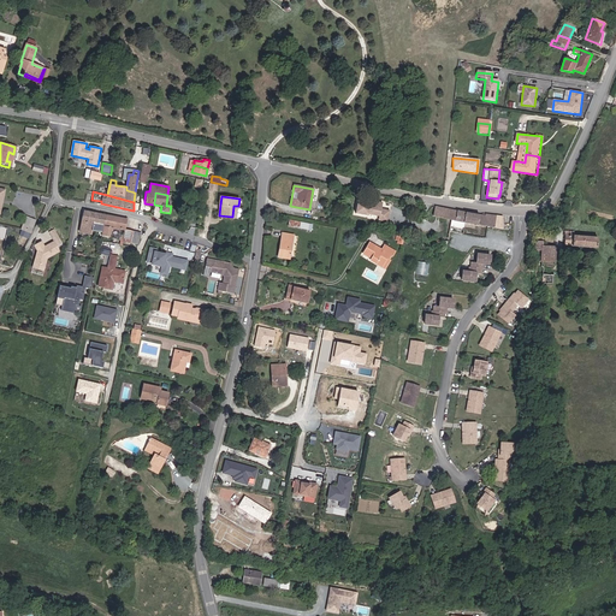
[(377,203),(377,207),(371,206),(359,202),(356,214),(368,218),(369,217),(380,219),(389,221),(391,214),(381,212),(384,206),(377,203)]
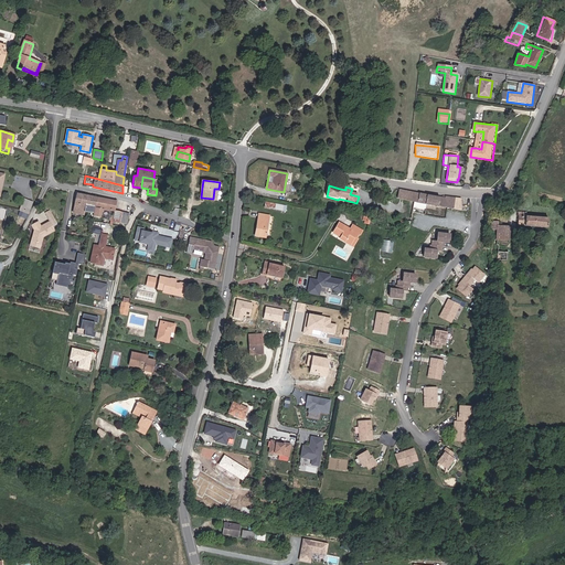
[(398,189),(397,199),(414,202),(416,193),(398,189)]
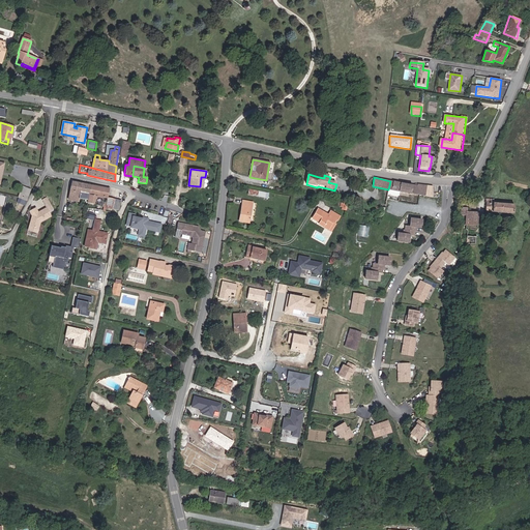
[(91,194),(92,185),(72,181),(70,201),(80,203),(81,197),(82,194),(91,195),(91,194)]
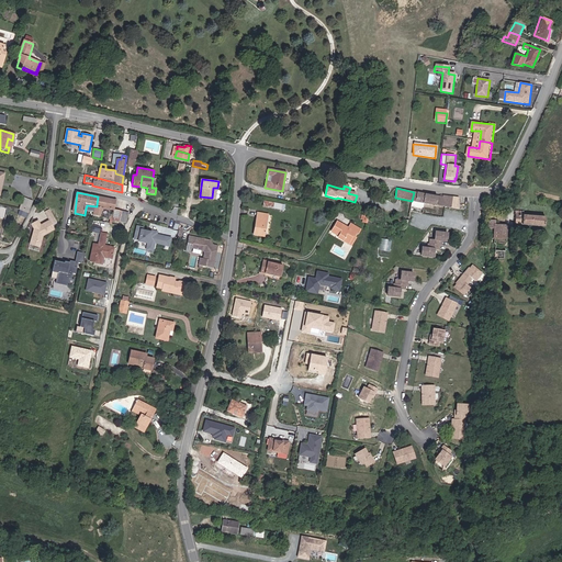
[(412,201),(451,209),(453,198),(439,194),(439,197),(414,192),(412,201)]
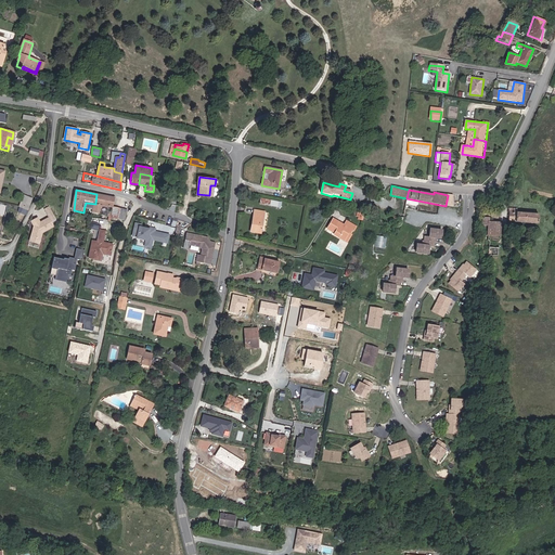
[(107,196),(97,194),(95,203),(103,205),(105,205),(107,196)]
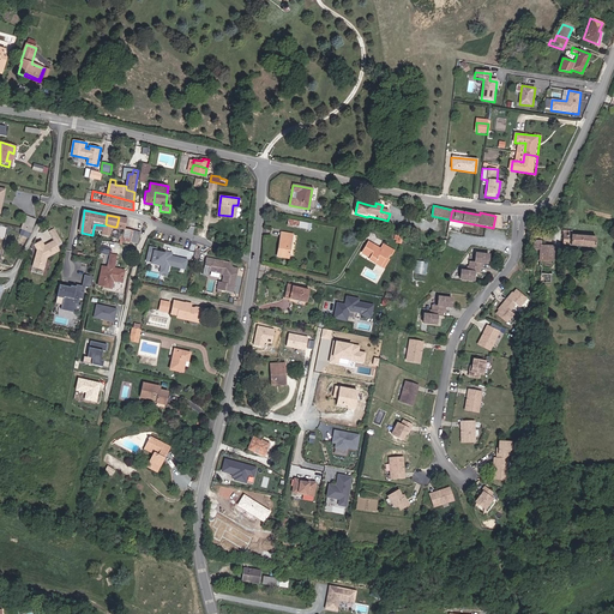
[(311,230),(312,224),(289,220),(287,227),(294,228),(311,230)]
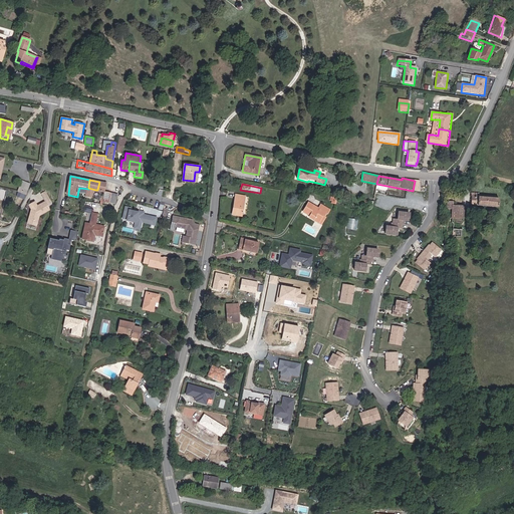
[(92,197),(93,192),(95,191),(95,190),(88,188),(87,196),(92,197)]
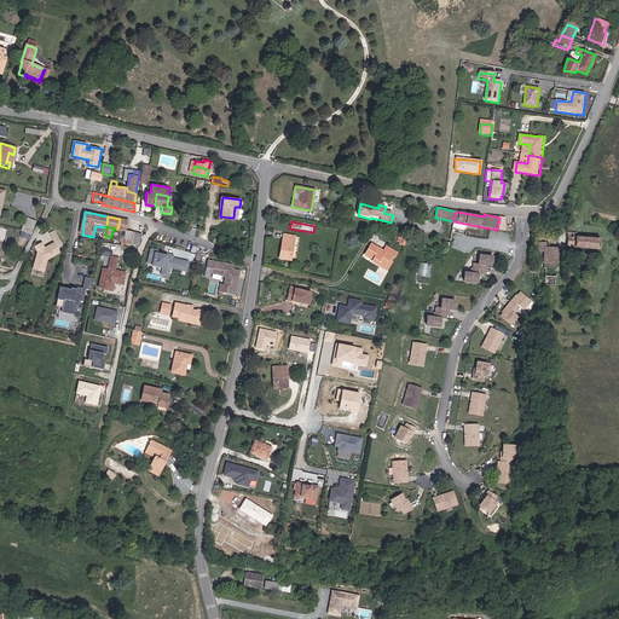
[(133,232),(132,244),(139,246),(140,239),(142,235),(133,232)]
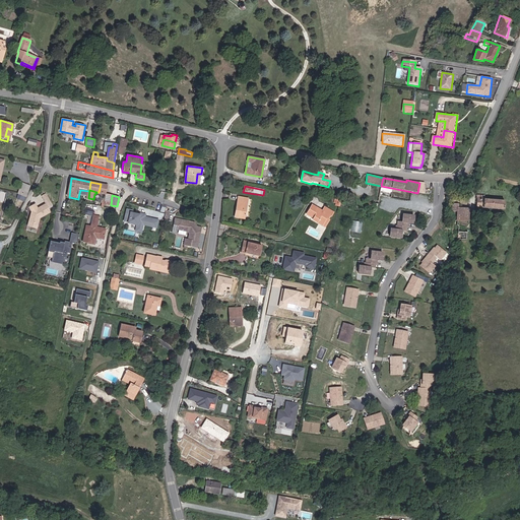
[(485,196),(477,196),(477,208),(505,209),(505,201),(485,200),(485,196)]
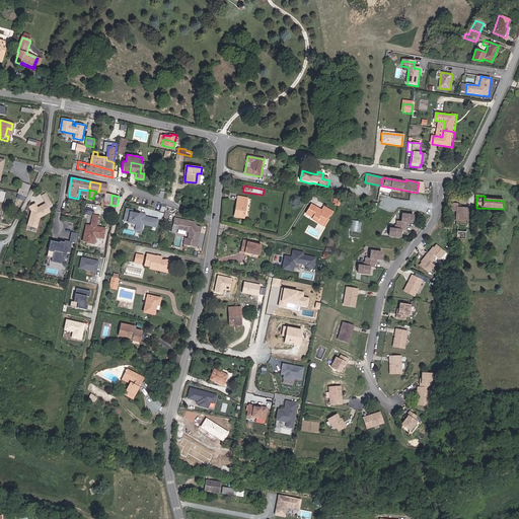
[(243,219),(247,200),(237,198),(234,217),(243,219)]
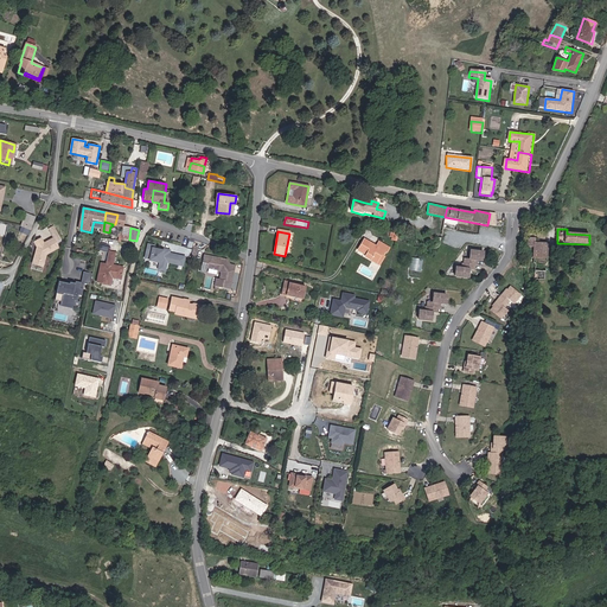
[(44,253),(57,246),(51,236),(42,242),(38,237),(31,241),(34,246),(31,263),(42,266),(44,253)]
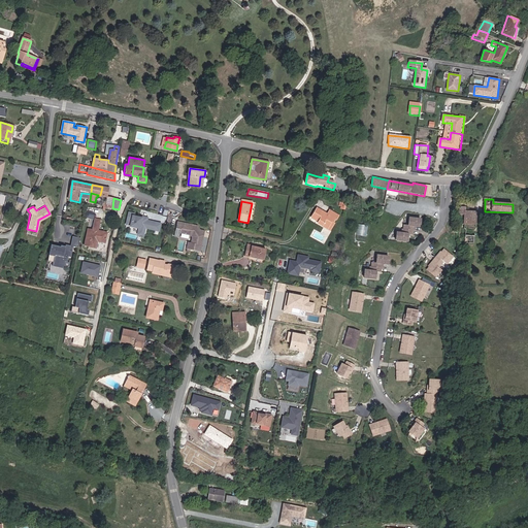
[(463,218),(462,230),(467,231),(467,224),(474,225),(476,211),(466,209),(466,206),(459,205),(458,218),(463,218)]
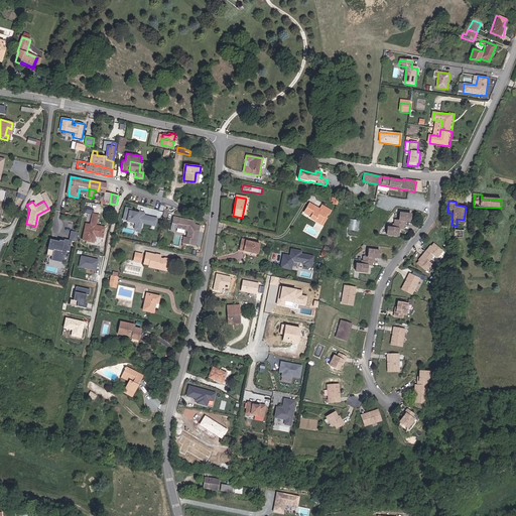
[(307,220),(314,224),(315,222),(318,223),(323,219),(324,220),(327,216),(328,216),(331,212),(321,207),(318,211),(309,205),(302,214),(308,218),(307,220)]
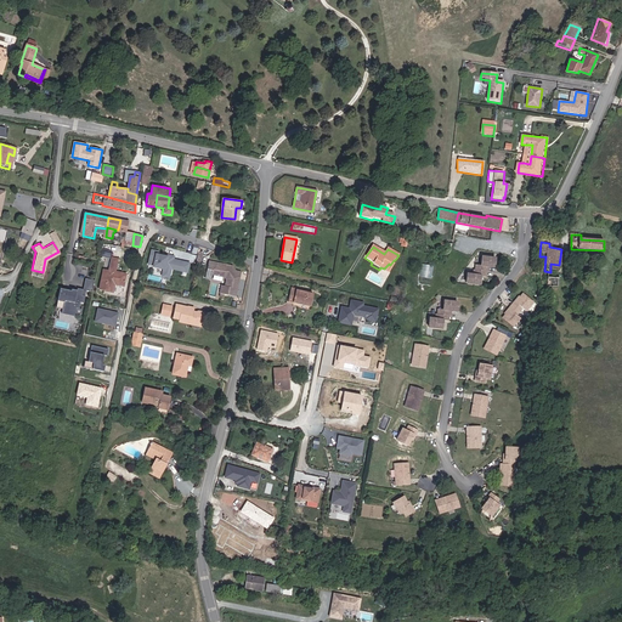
[(101,248),(100,256),(111,259),(112,250),(101,248)]
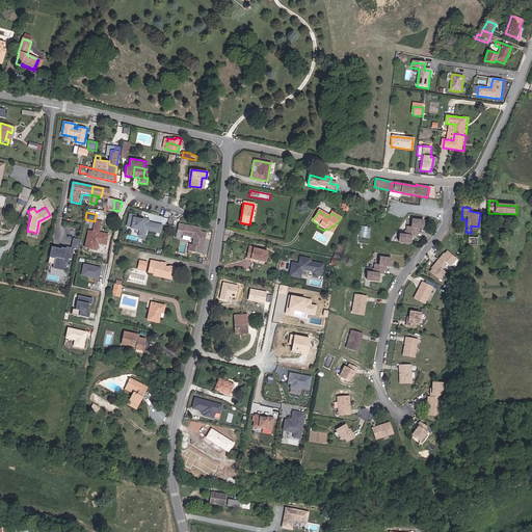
[(136,215),(129,214),(127,227),(132,228),(131,230),(139,231),(138,237),(145,239),(148,232),(162,235),(164,224),(145,221),(145,219),(136,218),(136,215)]
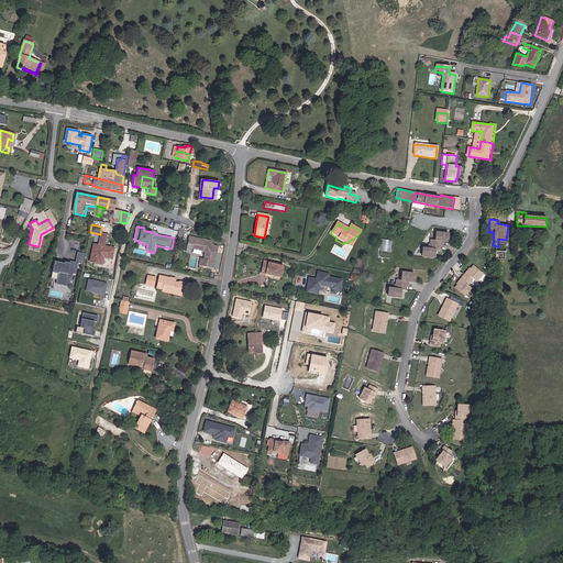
[(448,234),(435,233),(434,241),(430,240),(429,245),(428,244),(428,250),(422,249),(421,256),(433,257),(434,251),(439,251),(440,246),(441,246),(441,242),(446,242),(448,234)]
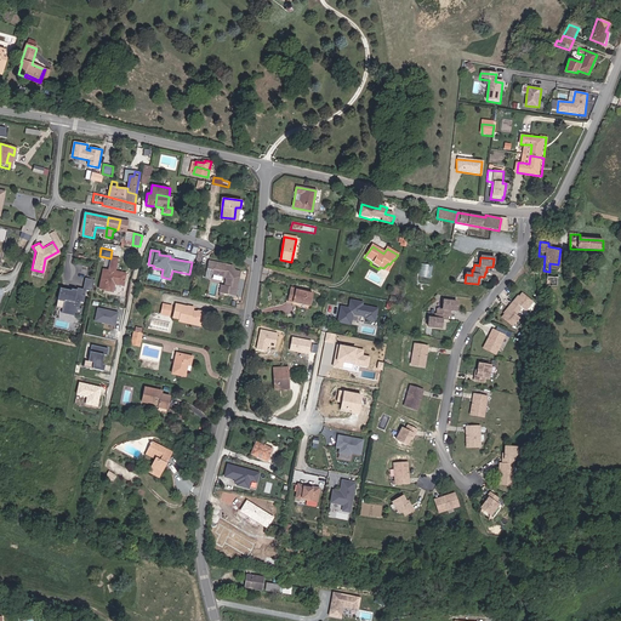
[(117,272),(119,260),(113,258),(109,271),(109,273),(104,292),(112,294),(113,285),(124,288),(126,274),(117,272)]
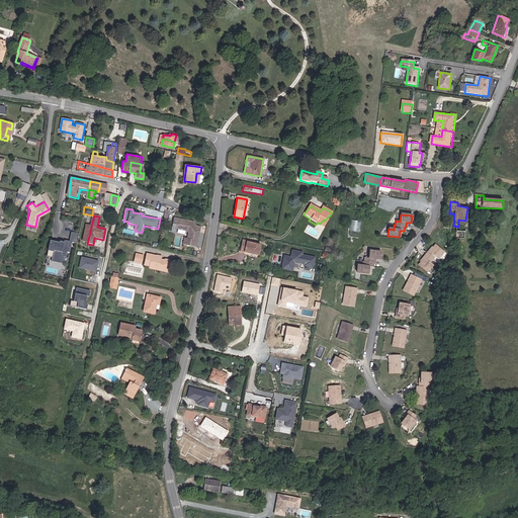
[(183,243),(196,245),(200,225),(196,225),(193,220),(174,217),(173,221),(178,222),(177,228),(187,229),(188,232),(187,237),(185,237),(183,243)]
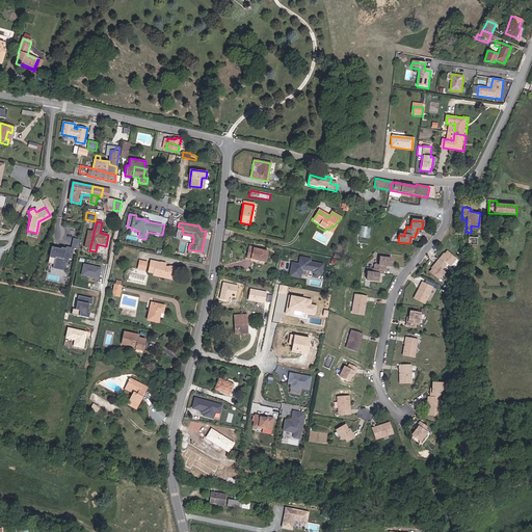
[(328,230),(325,229),(324,231),(329,235),(335,228),(334,227),(333,225),(328,230)]
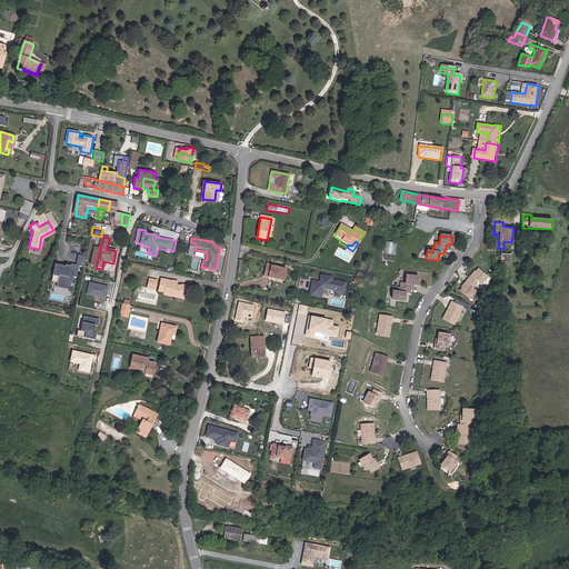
[(386,253),(395,255),(397,242),(387,241),(386,253)]
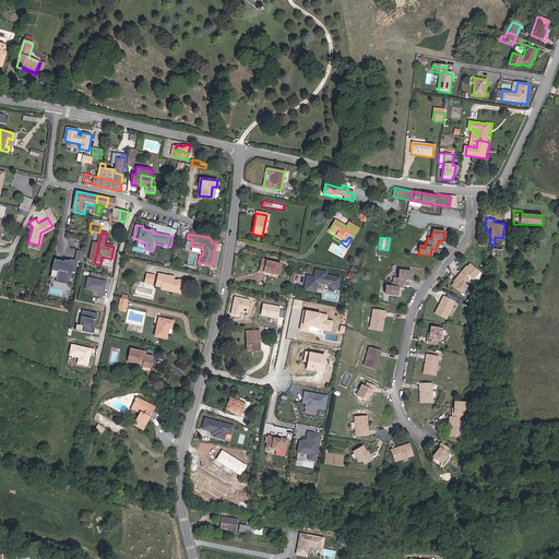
[(501,258),(502,249),(494,248),(492,257),(501,258)]
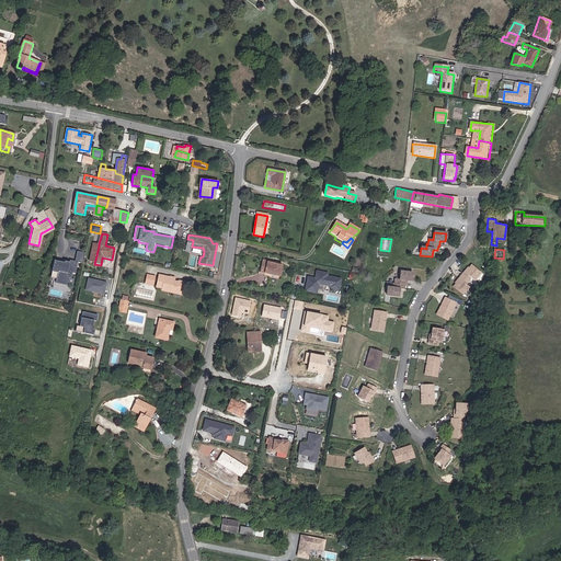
[(268,261),(262,259),(260,271),(278,276),(281,265),(267,262),(268,261)]
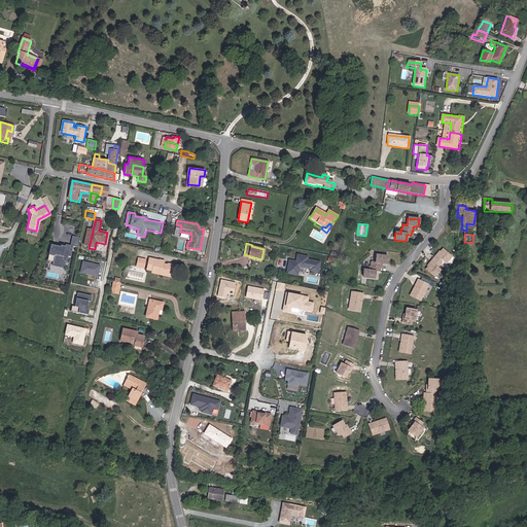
[(61,246),(51,244),(48,260),(54,261),(53,266),(64,268),(64,266),(69,267),(70,262),(67,261),(68,256),(71,257),(74,246),(65,244),(65,246),(61,245),(61,246)]
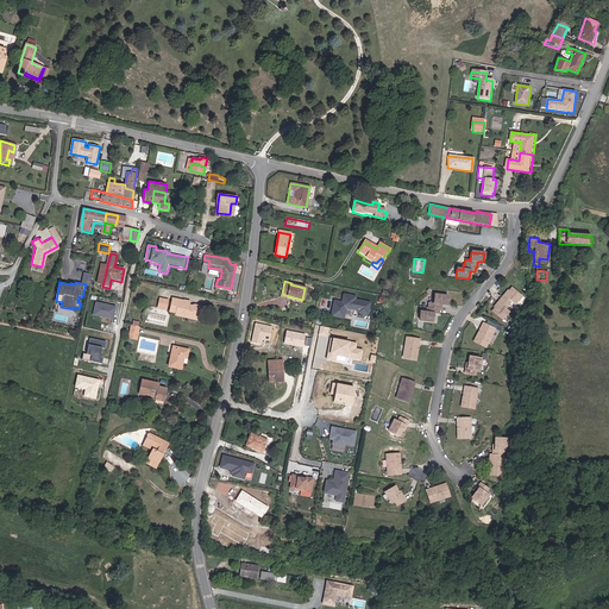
[(516,305),(522,296),(513,289),(508,294),(507,294),(502,300),(509,306),(513,302),(516,305)]
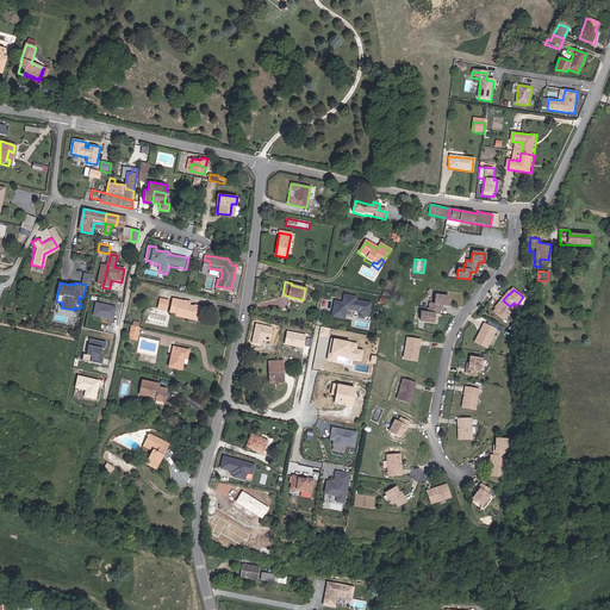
[(342,302),(335,300),(332,312),(347,316),(348,310),(359,311),(358,315),(371,317),(373,303),(358,300),(359,297),(344,294),(342,302)]
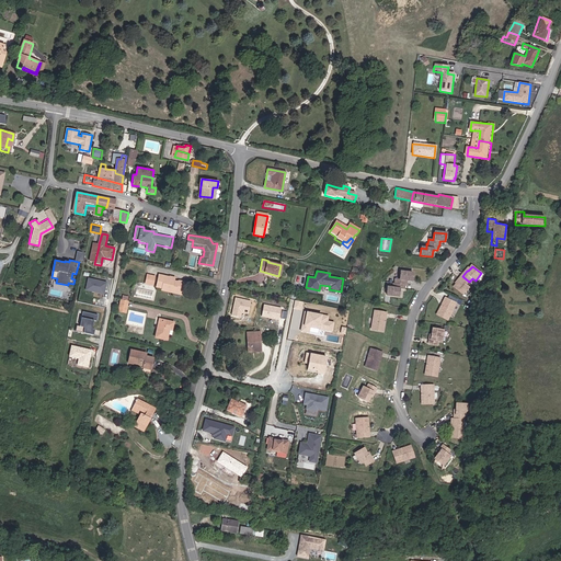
[(153,275),(147,273),(145,281),(151,283),(153,275)]
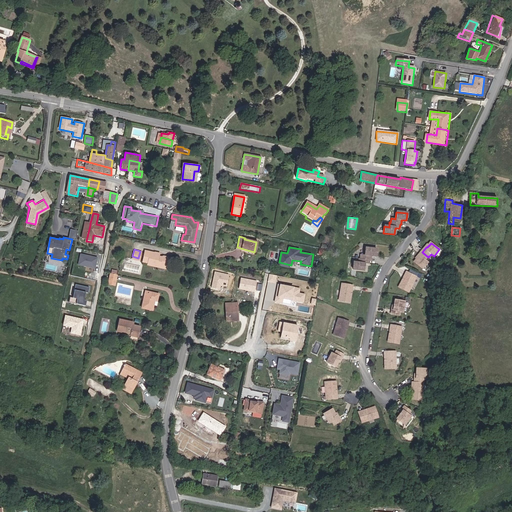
[(376,250),(365,249),(365,255),(360,255),(360,259),(359,259),(358,263),(353,263),(353,270),(363,271),(364,264),(369,265),(369,260),(370,261),(371,256),(375,257),(376,250)]
